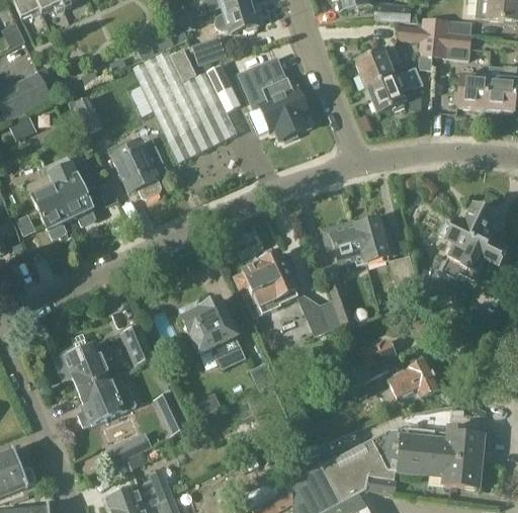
[(16,0),(23,15),(40,7),(44,12),(67,0),(16,0)]
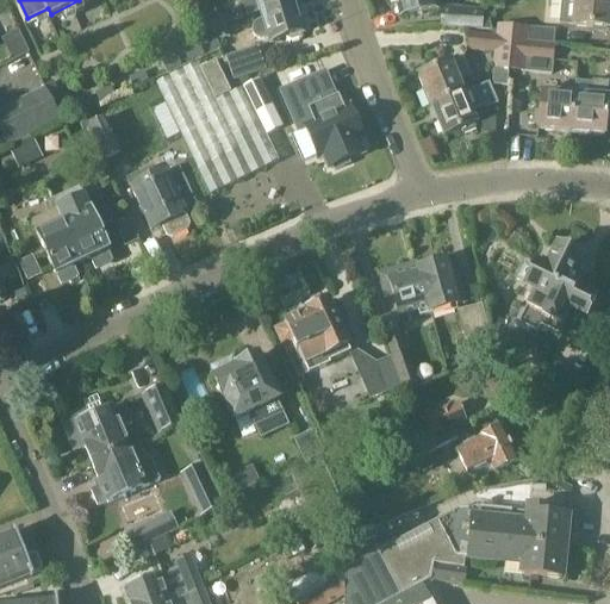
[(261,7),(286,0),(243,0),(247,12),(261,7)]
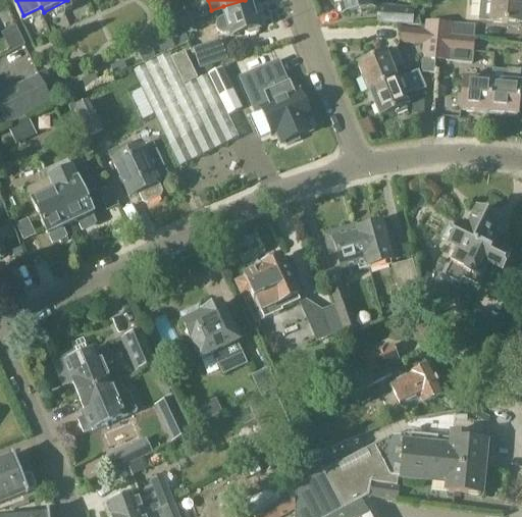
[(245,0),(223,6),(225,12),(221,13),(217,15),(216,19),(216,23),(218,28),(222,30),(225,30),(230,29),(232,33),(246,29),(250,31),(257,29),(258,24),(260,24),(253,0),(245,0)]
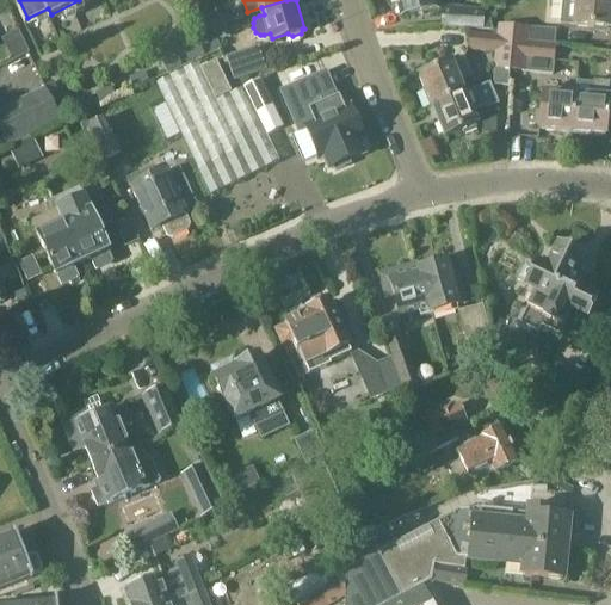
[(397,0),(401,14),(439,6),(438,0),(397,0)]
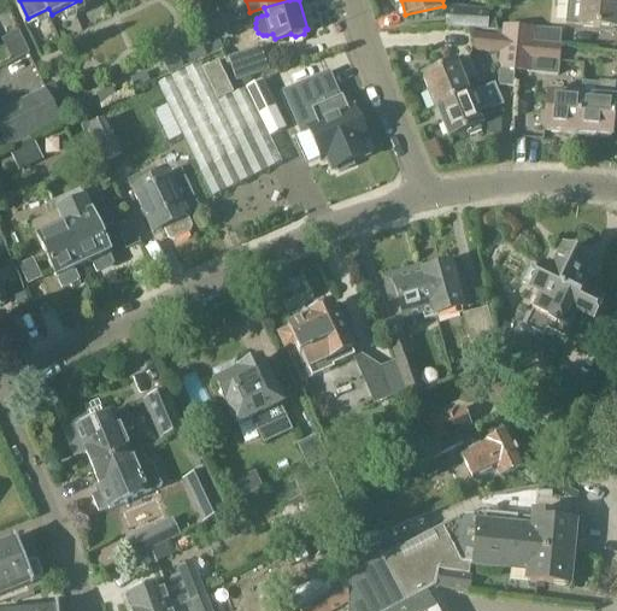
[(568,0),(565,19),(616,24),(616,0),(568,0)]
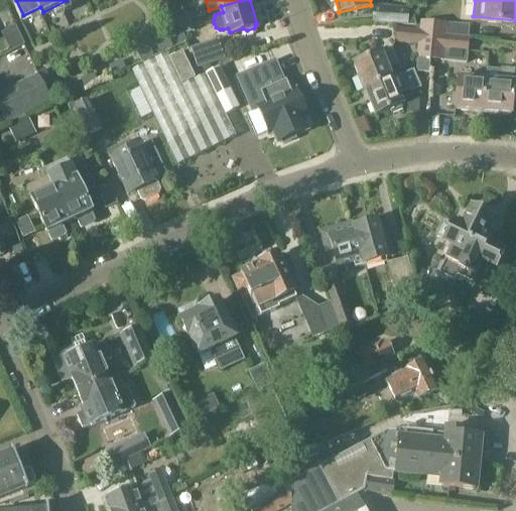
[(176,6),(181,19),(191,16),(186,2),(176,6)]
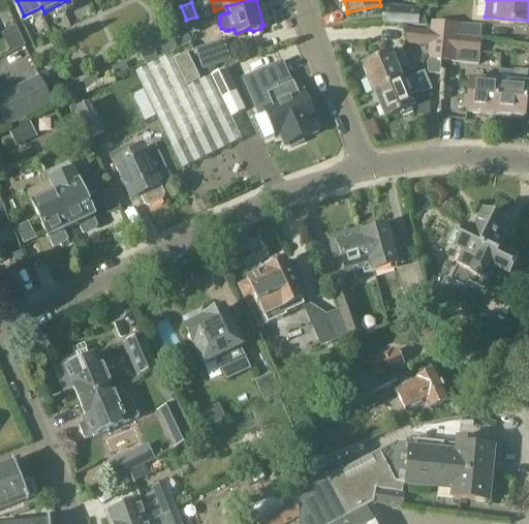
[(418,22),(419,5),(384,2),(383,19),(418,22)]
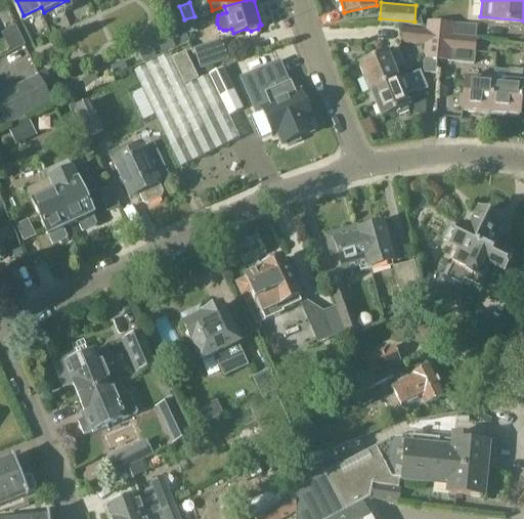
[(172,16),(180,13),(177,5),(169,8),(172,16)]
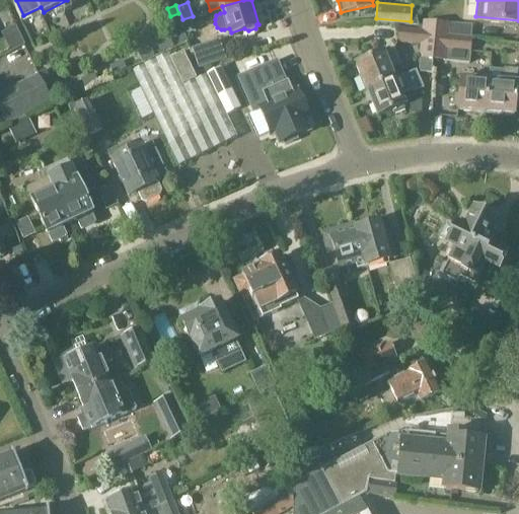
[(178,13),(170,16),(173,24),(181,21),(178,13)]
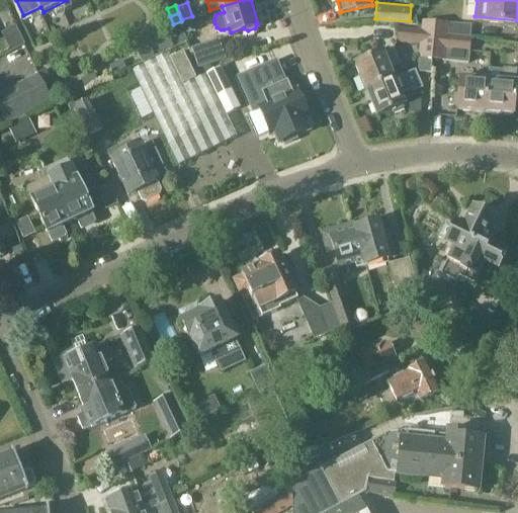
[(192,16),(182,19),(185,30),(195,26),(192,16)]
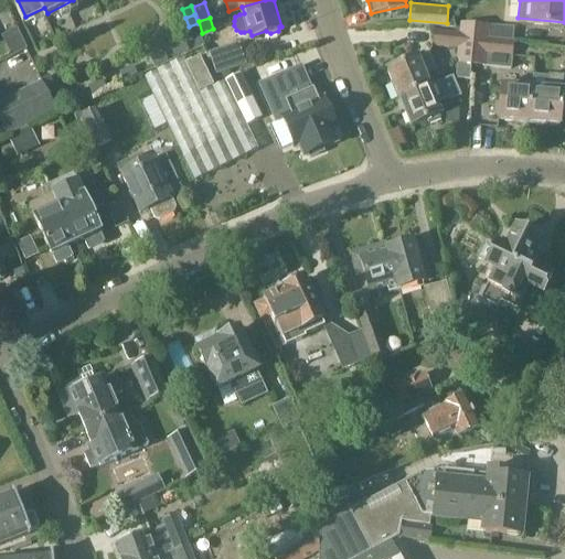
[(460,30),(460,32),(475,34),(488,35),(489,21),(461,19),(460,30)]
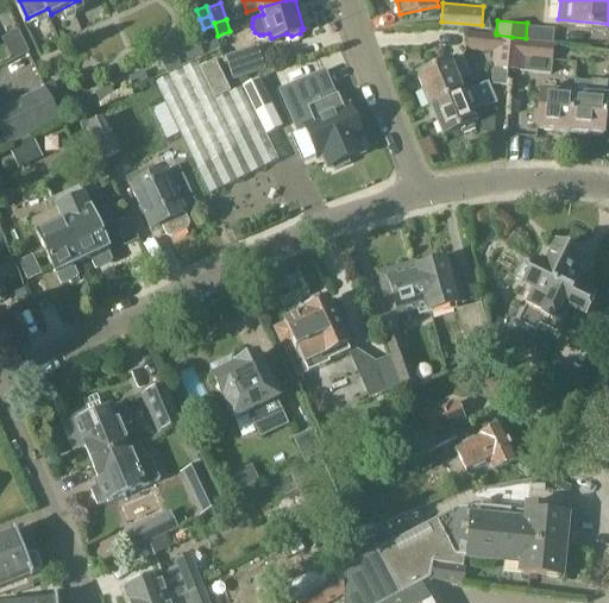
[(495,46),(496,35),(496,32),(469,29),(468,44),(495,46)]
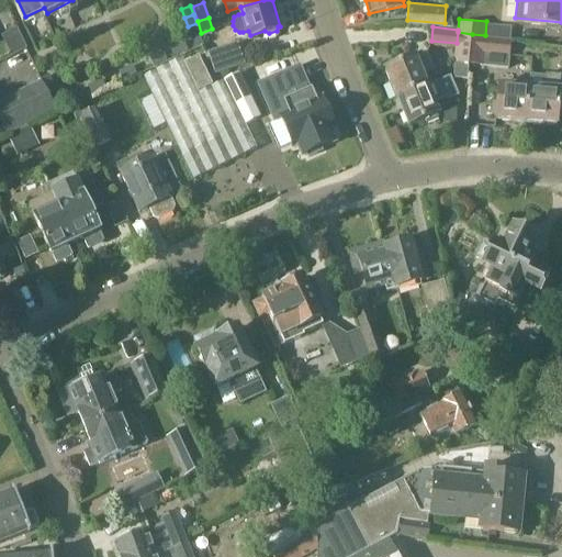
[(11,52),(27,44),(21,31),(6,39),(11,52)]
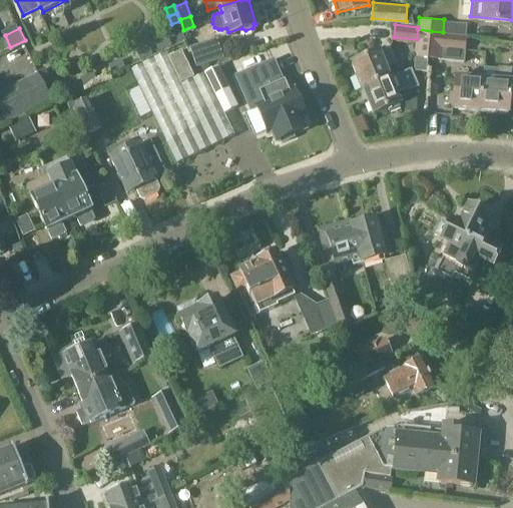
[(186,39),(181,28),(174,31),(179,42),(186,39)]
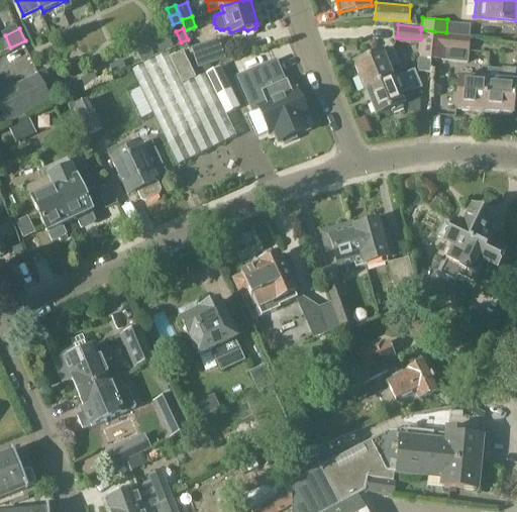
[(432,55),(434,31),(421,29),(420,39),(418,68),(430,69),(432,55)]
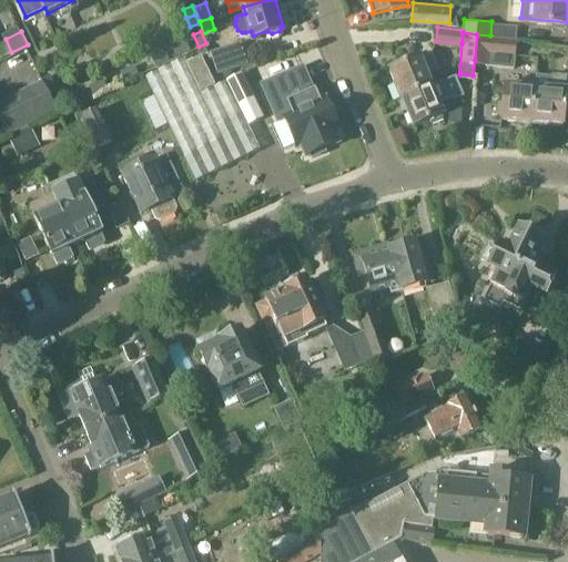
[(503,51),(489,49),(490,36),(477,34),(475,60),(514,64),(515,52),(503,51)]
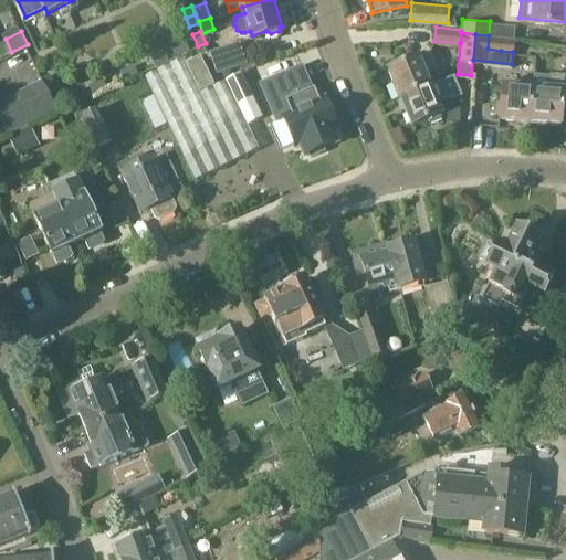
[(515,38),(489,35),(488,49),(501,51),(513,52),(515,38)]
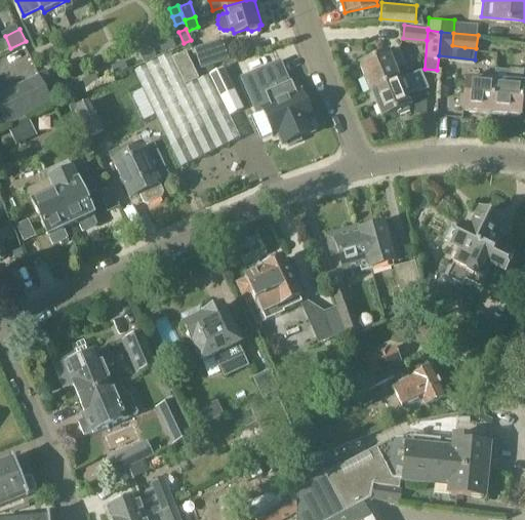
[(172,35),(165,38),(169,46),(176,43),(172,35)]
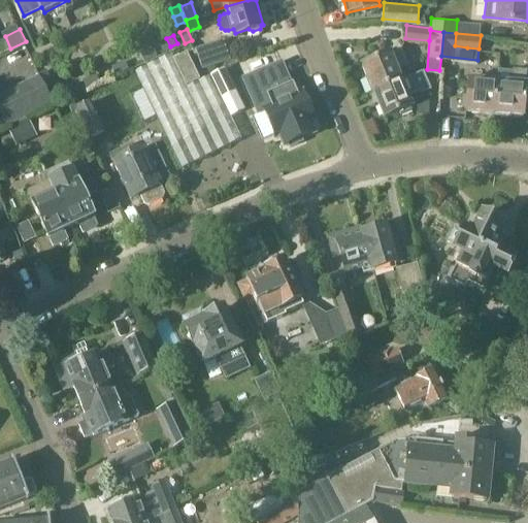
[(230,57),(223,36),(195,45),(202,66),(230,57)]
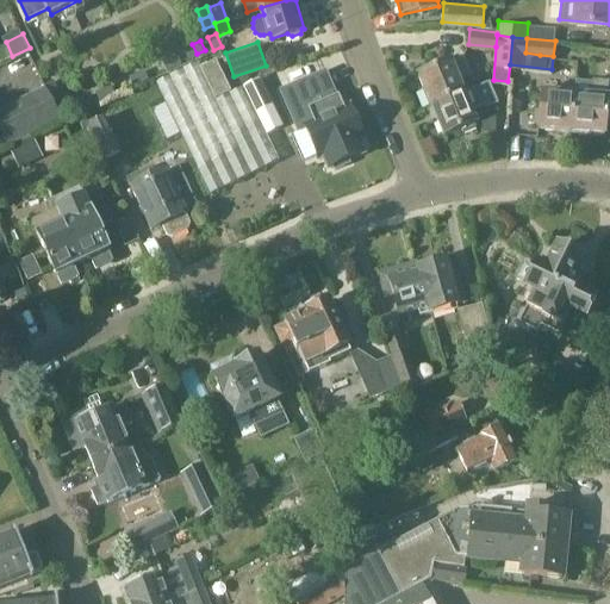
[(188,57),(197,54),(192,44),(184,48),(188,57)]
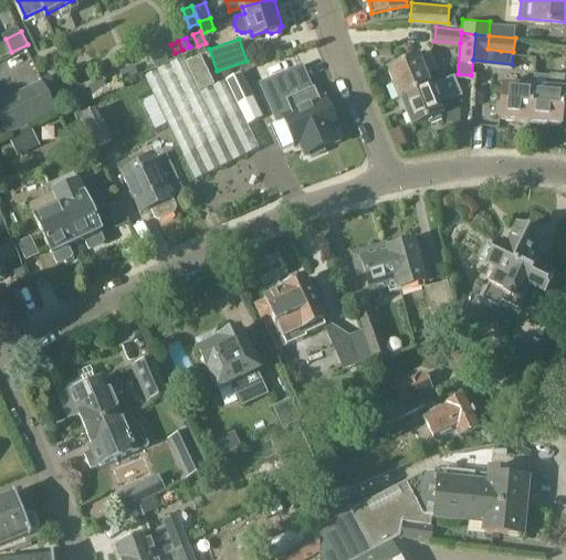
[(165,48),(157,51),(161,60),(169,56),(165,48)]
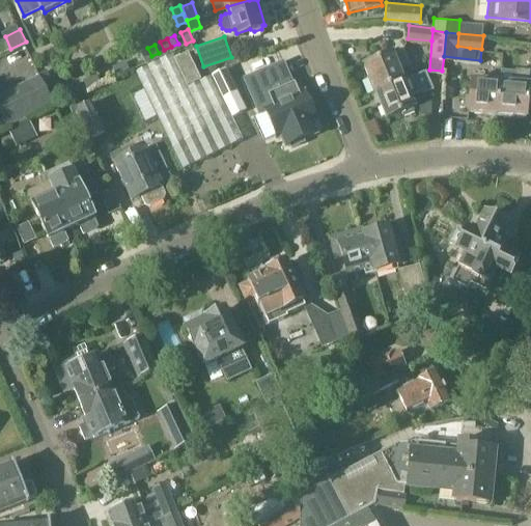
[(375,88),(404,77),(400,66),(411,62),(403,47),(393,51),(393,50),(364,61),(375,88)]
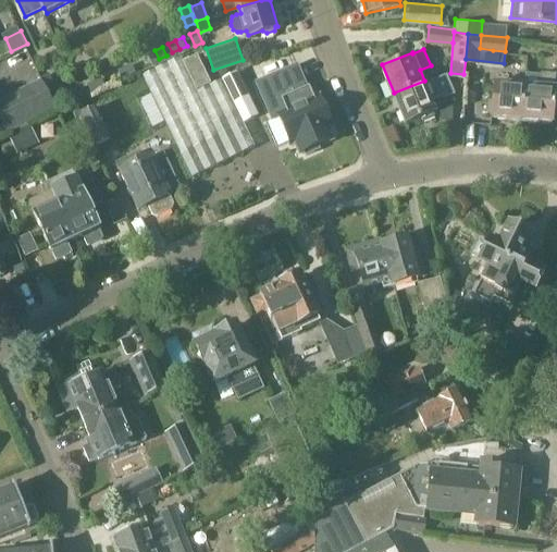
[(152,63),(159,59),(155,50),(148,53),(152,63)]
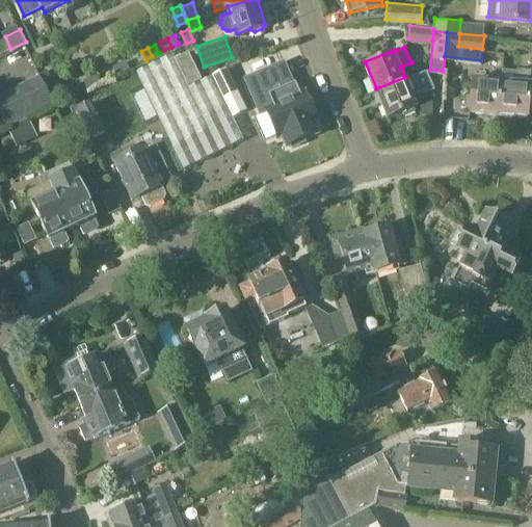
[(188,49),(175,55),(173,50),(135,68),(140,78),(128,83),(145,120),(157,113),(171,142),(208,125),(203,113),(227,102),(212,72),(202,77),(188,49)]
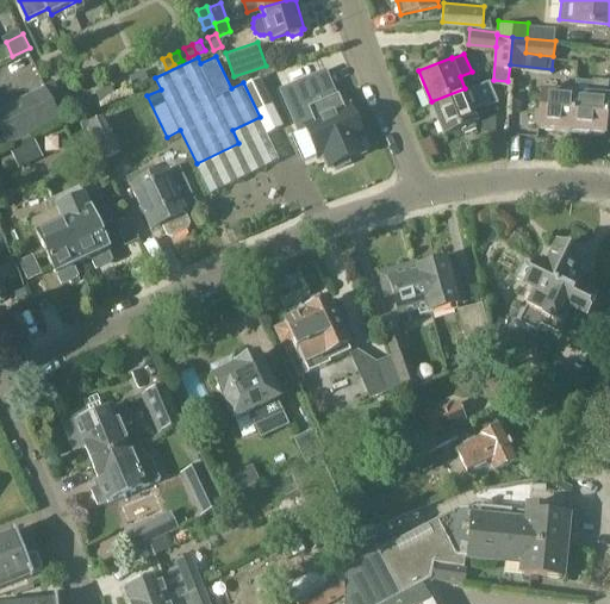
[(144,66),(136,70),(141,80),(149,76),(144,66)]
